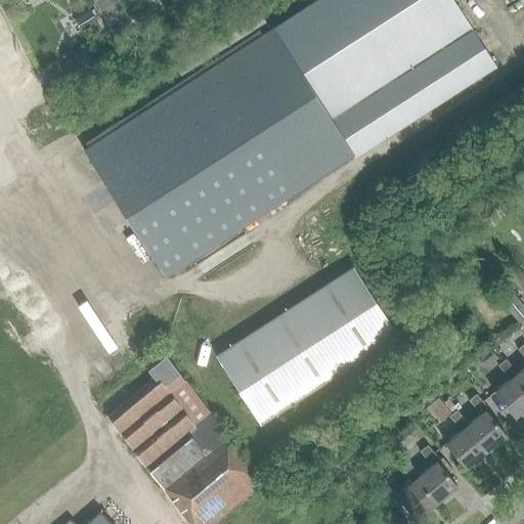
[(451,0),(316,0),(83,150),(164,276),(351,154),(353,157),(494,68),(451,0)]
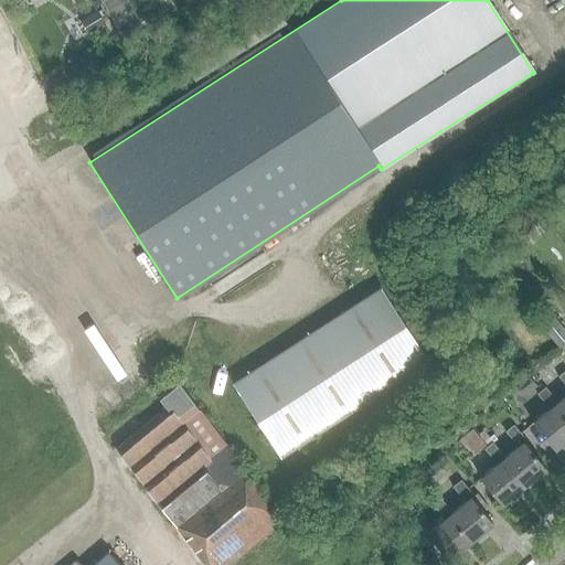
[(140,24),(126,0),(102,0),(100,0),(119,35),(140,24)]
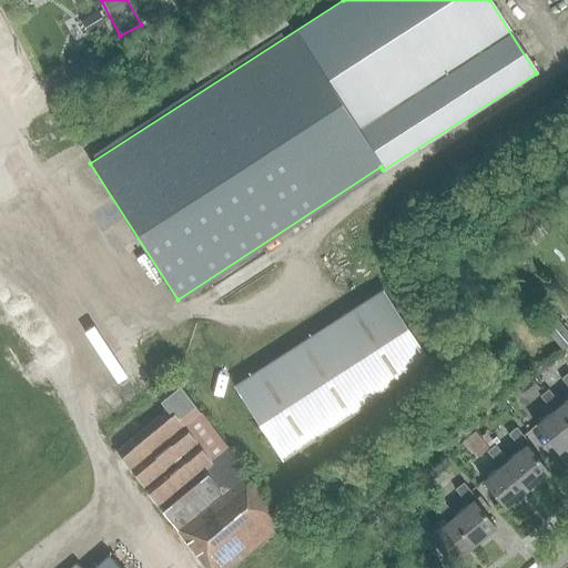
[(104,23),(97,10),(79,20),(87,33),(104,23)]
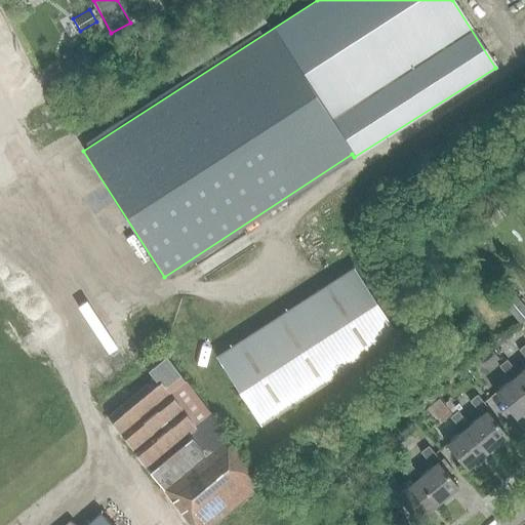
[(112,33),(118,44),(135,34),(129,24),(112,33)]
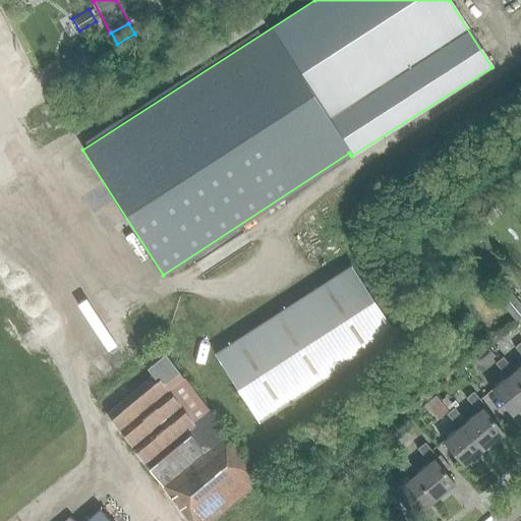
[(395,332),(350,264),(214,352),(258,420),(395,332)]
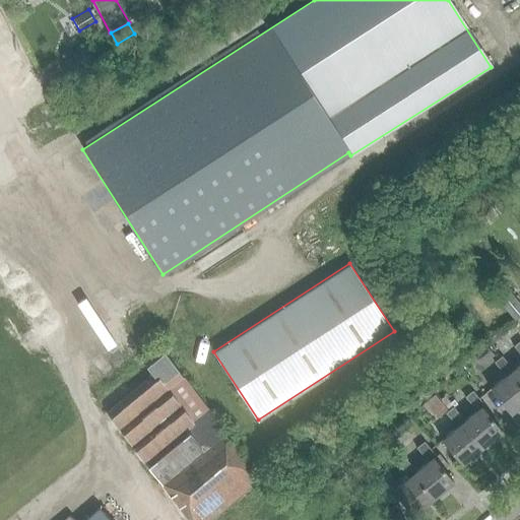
[(76,283),(115,334),(128,325),(134,332),(146,323),(135,309),(146,301),(128,277),(116,286),(100,265),(76,283)]
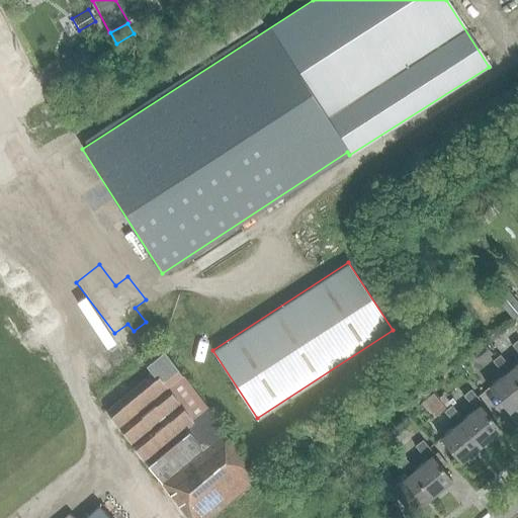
[(517,315),(517,301),(505,287),(493,297),(512,320),(517,315)]
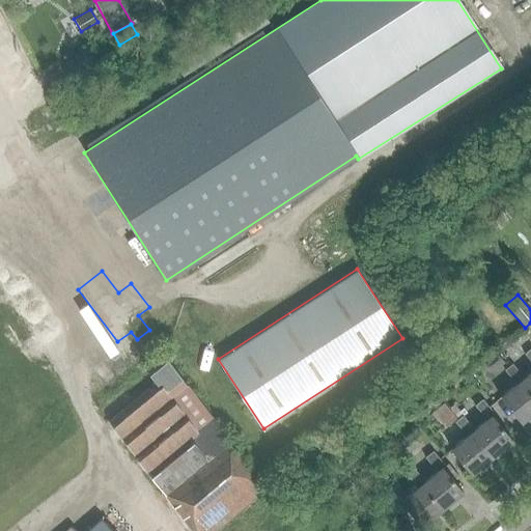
[(530,393),(530,347),(524,354),(530,362),(530,371),(524,379),(521,381),(530,393)]
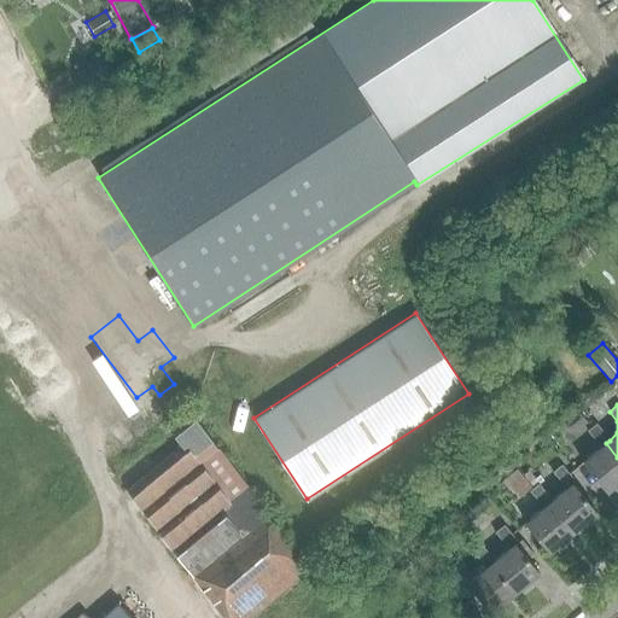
[(242,536),(267,514),(187,409),(165,426),(181,445),(185,444),(199,464),(229,502),(221,509),(242,536)]
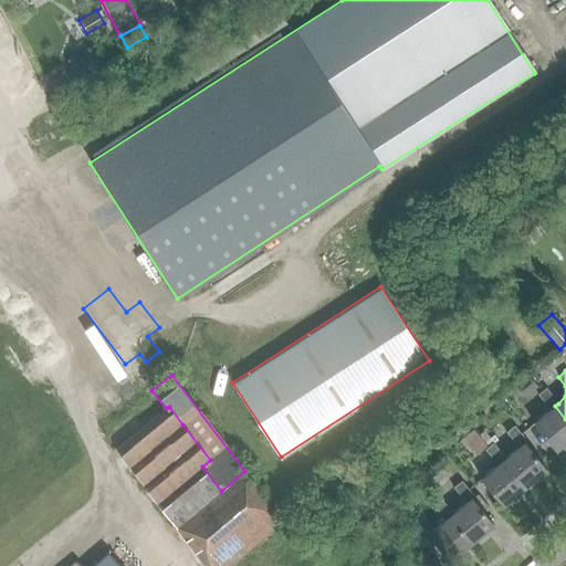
[(525,397),(538,387),(528,375),(515,385),(525,397)]
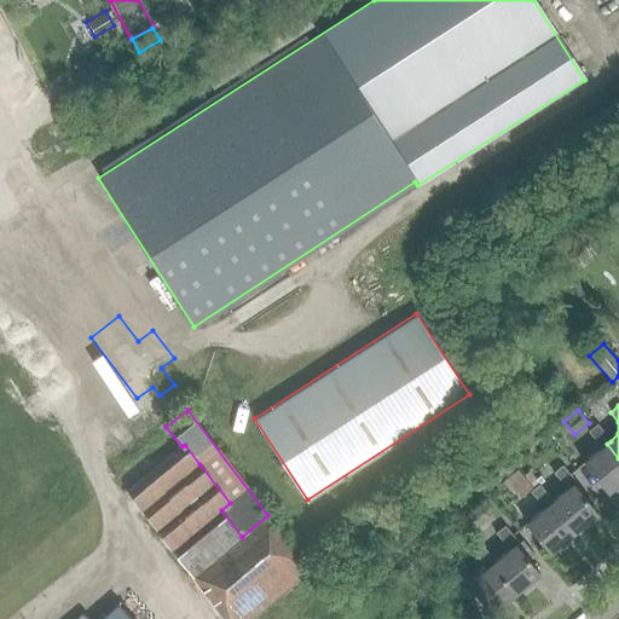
[(618,458),(607,444),(611,441),(597,424),(588,432),(602,449),(583,463),(608,493),(618,482),(618,458)]
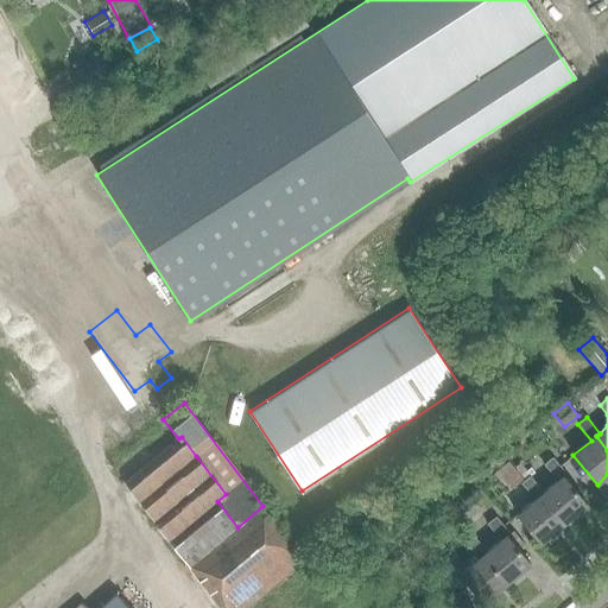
[(139,502),(196,456),(182,437),(178,438),(125,483),(139,502)]
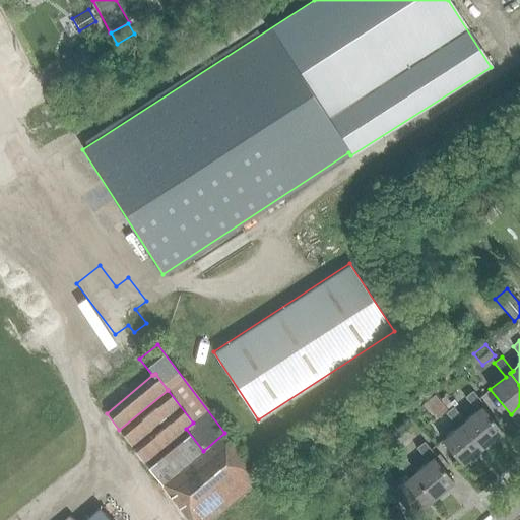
[(203,451),(186,429),(193,423),(168,390),(119,430),(161,485),(203,451)]
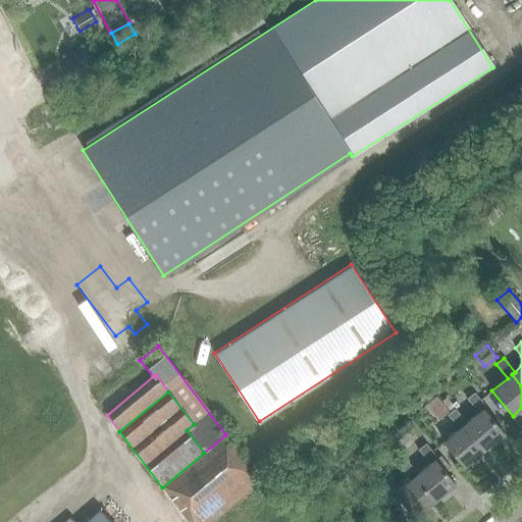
[(483,450),(504,433),(483,409),(486,407),(474,393),(466,399),(478,412),(466,422),(463,424),(483,450)]
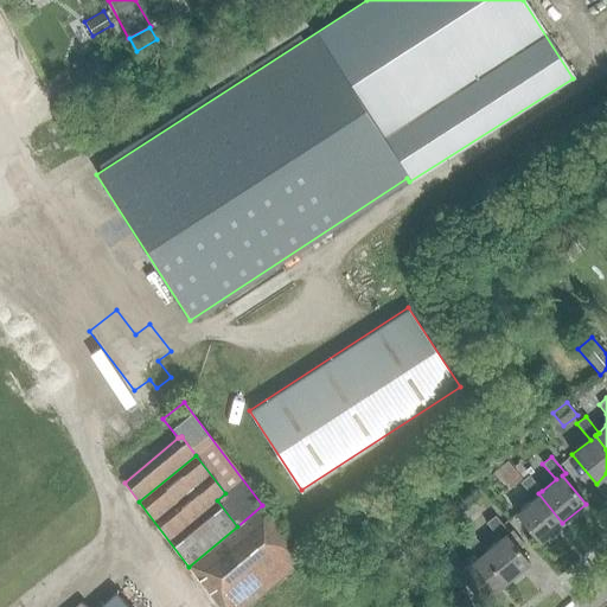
[(522,478),(508,461),(496,471),(509,487),(522,478)]
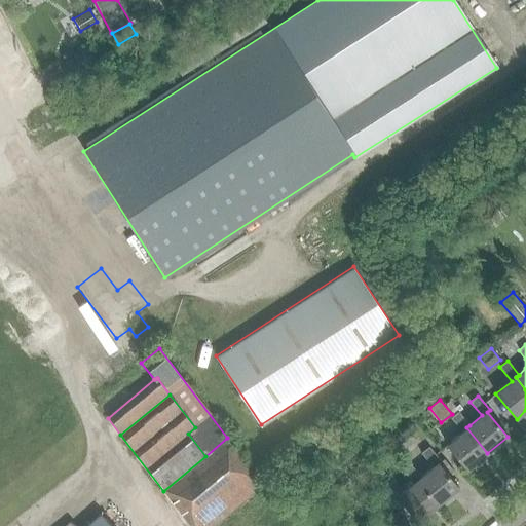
[(466,427),(470,425),(458,411),(450,417),(462,431),(446,445),(467,470),(487,453),(466,427)]
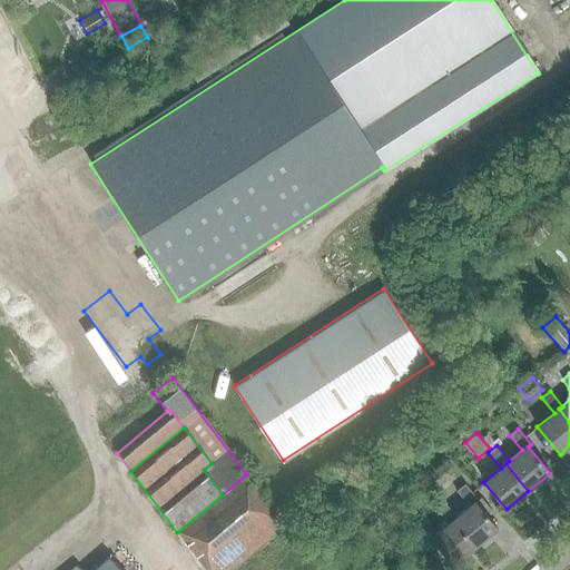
[(207,569),(229,569),(284,524),(246,474),(223,494),(177,532),(207,569)]
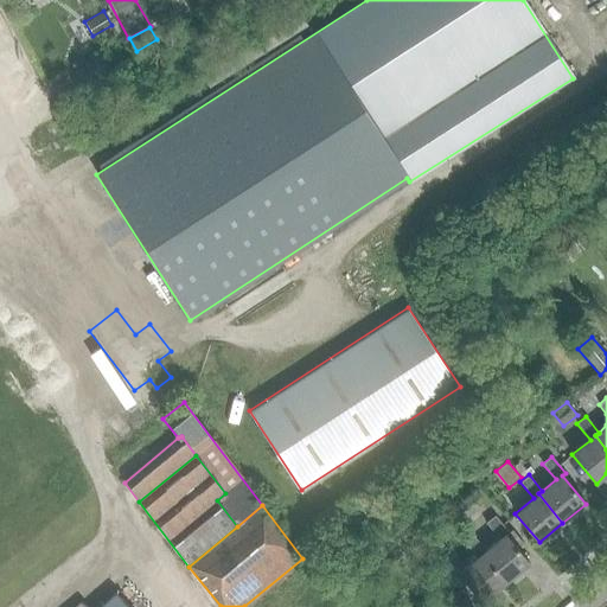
[(505,582),(529,563),(505,535),(509,532),(494,516),(486,523),(499,538),(485,550),(481,554),(505,582)]
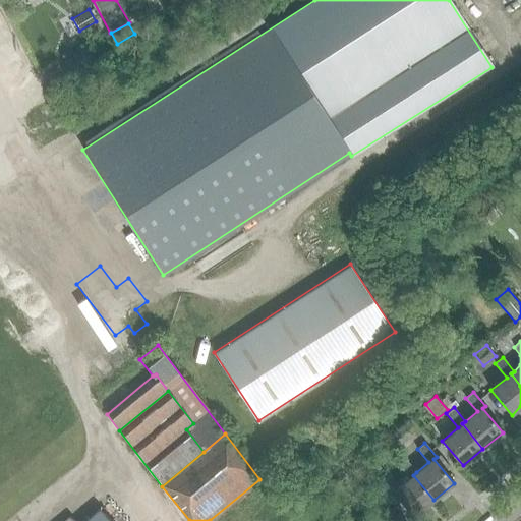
[(413,475),(416,472),(405,458),(398,465),(409,478),(394,491),(414,516),(433,500),(413,475)]
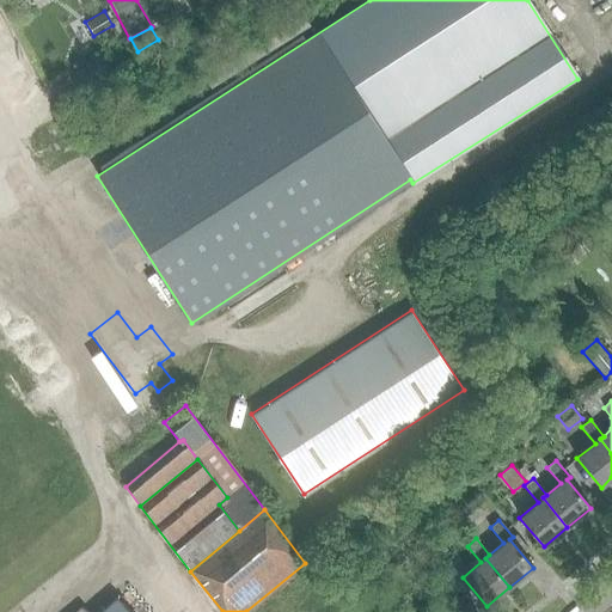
[(458,573),(439,552),(429,561),(447,582),(458,573)]
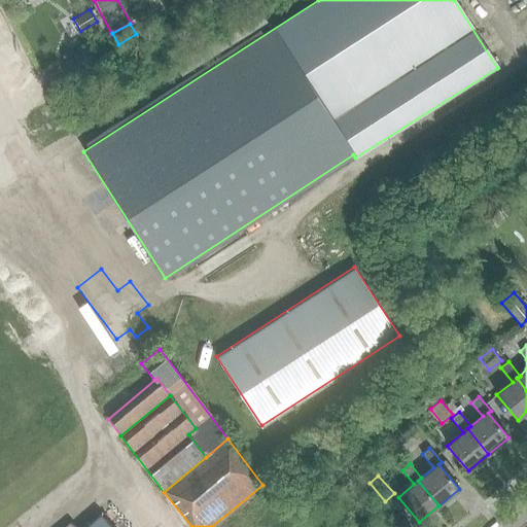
[(110,526),(100,515),(86,526),(110,526)]
